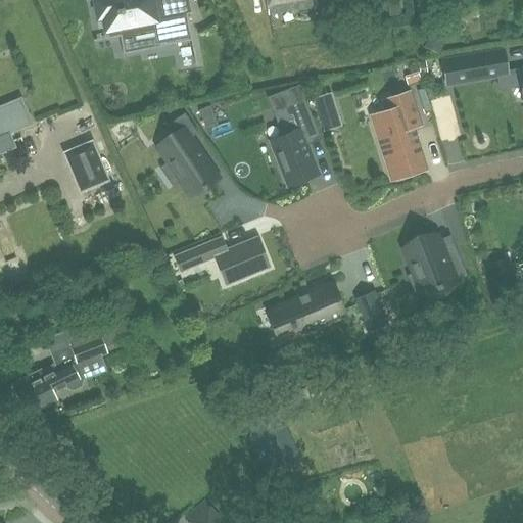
[(94,0),(96,9),(95,9),(96,15),(97,15),(98,19),(103,18),(107,40),(156,31),(159,47),(157,47),(158,48),(161,48),(160,47),(192,41),(187,15),(191,14),(191,13),(155,19),(151,0),(94,0)]
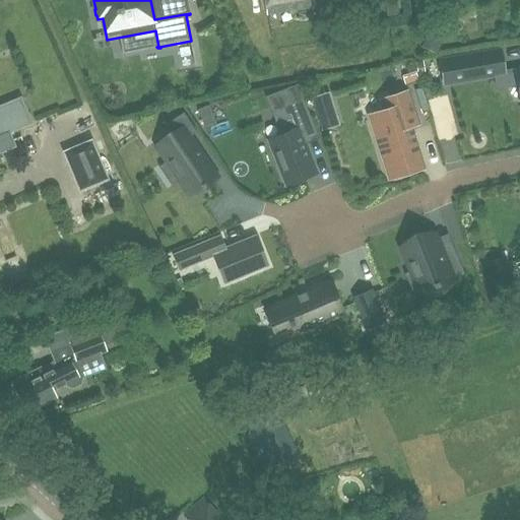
[(341,2),(341,0),(264,0),(268,16),(313,8),(312,6),(341,2)]
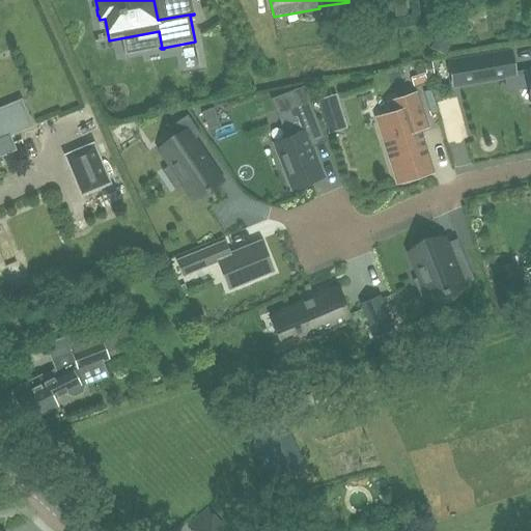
[(430,47),(446,54),(450,45),(435,38),(430,47)]
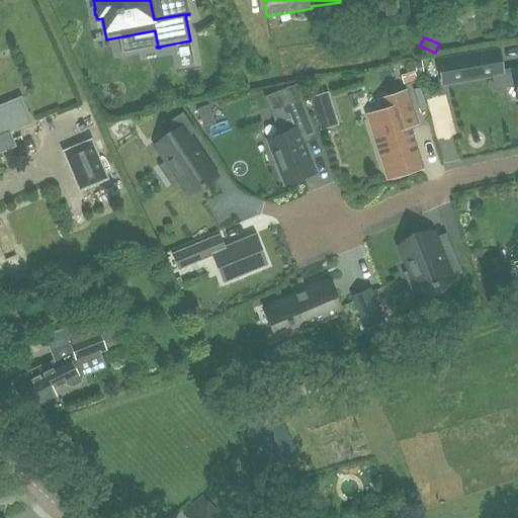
[(502,73),(498,50),(438,61),(442,85),(493,76),(493,74),(502,73)]
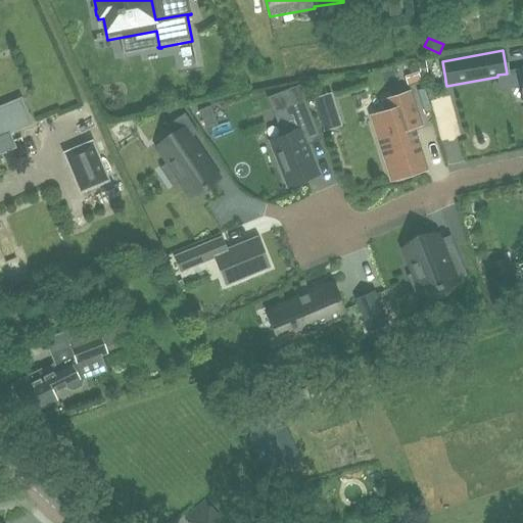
[(522,69),(507,74),(497,75),(497,77),(500,89),(522,85),(522,88),(522,69)]
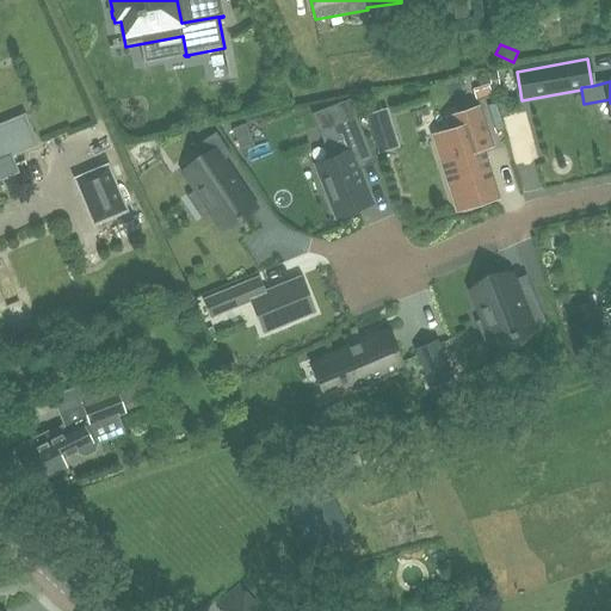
[(445,191),(495,184),(486,99),(454,103),(456,113),(436,116),(445,191)]
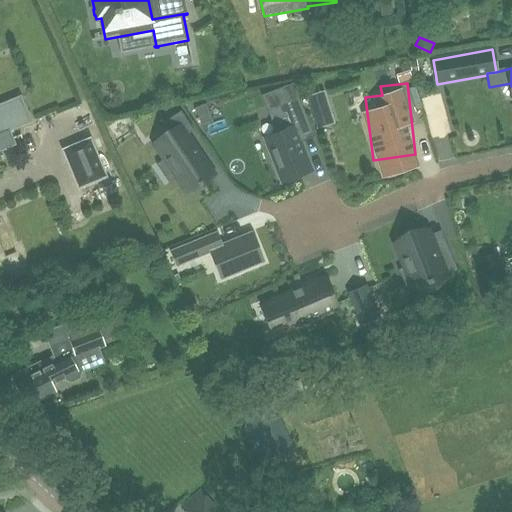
[(0,105),(0,133),(29,121),(19,98),(0,105)]
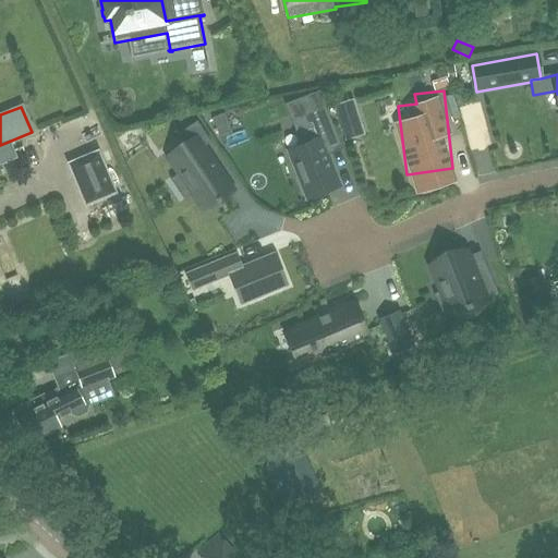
[(306,199),(339,186),(320,140),(336,134),(330,119),(295,133),(301,146),(288,152),(306,199)]
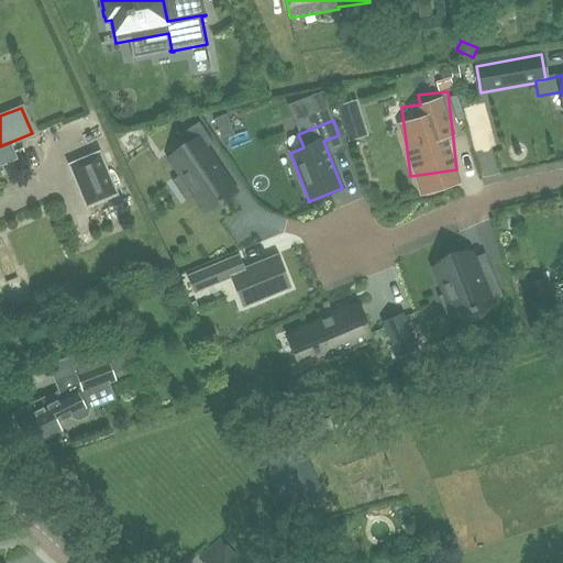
[(234,194),(205,150),(212,144),(198,123),(176,139),(184,151),(169,161),(181,177),(183,175),(196,195),(194,196),(206,213),(234,194)]
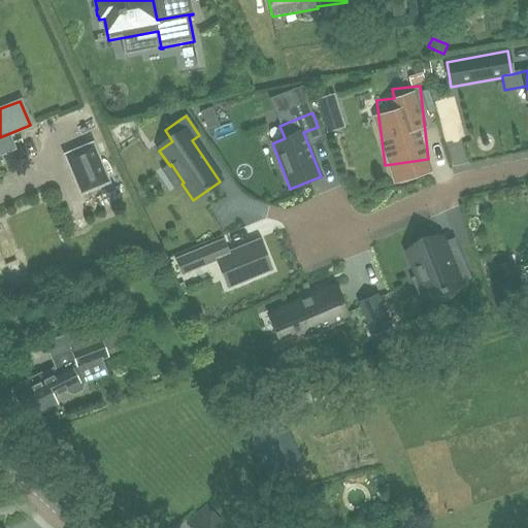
[(93,142),(66,154),(83,193),(108,180),(93,142)]
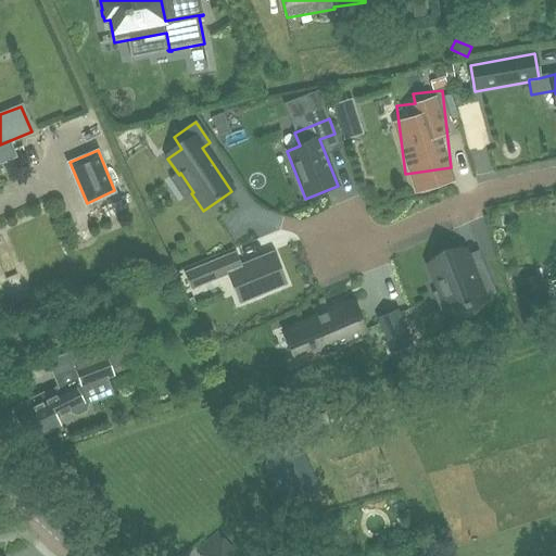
[(240,265),(235,252),(184,273),(191,291),(227,276),(239,305),(288,286),(274,251),(240,265)]
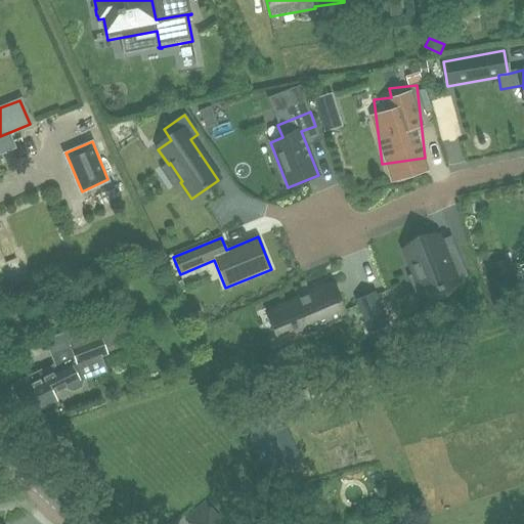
[(469,277),(455,246),(444,251),(441,244),(430,249),(427,242),(403,251),(413,273),(407,276),(418,302),(437,294),(439,294),(438,290),(456,282),(454,277),(465,273),(467,278),(469,277)]
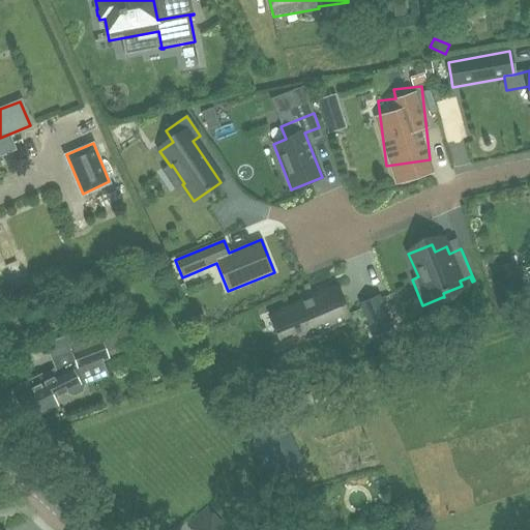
[(143,268),(141,260),(127,262),(129,270),(143,268)]
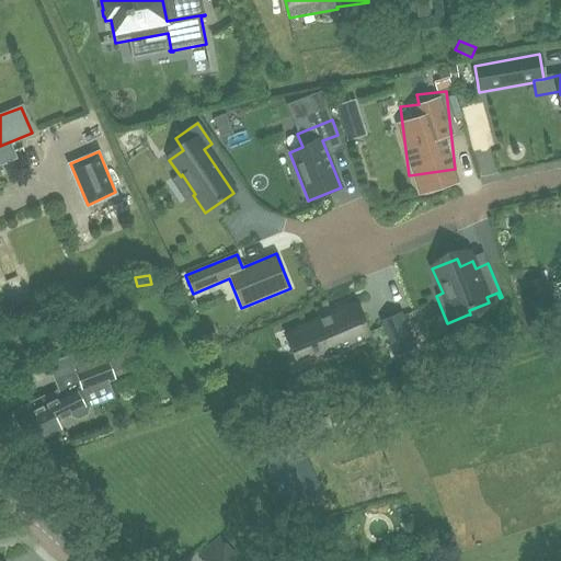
[(352,307),(287,335),(287,336),(288,336),(297,356),(321,345),(325,356),(368,339),(359,317),(356,318),(352,307)]
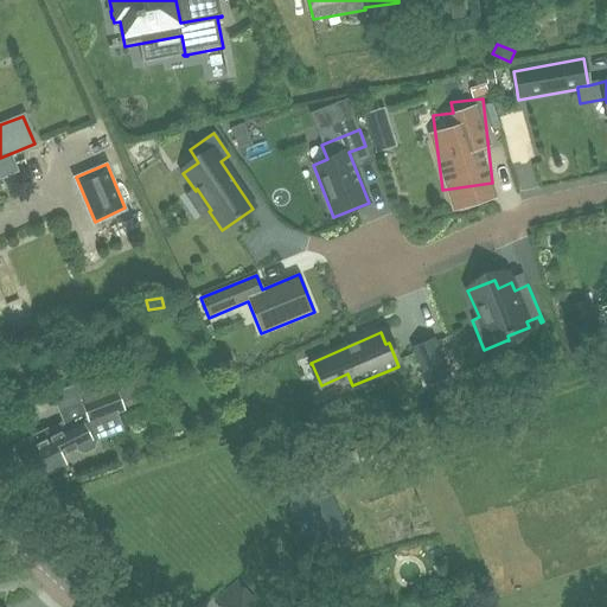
[(434,339),(411,349),(426,384),(448,375),(434,339)]
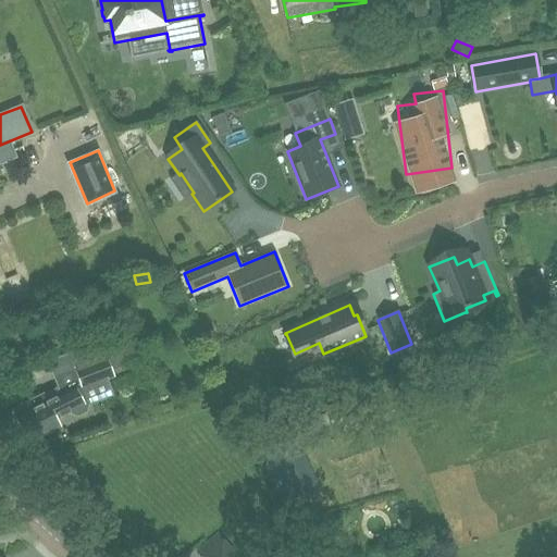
[(114,378),(106,355),(114,351),(109,337),(70,353),(75,367),(73,367),(82,391),(114,378)]
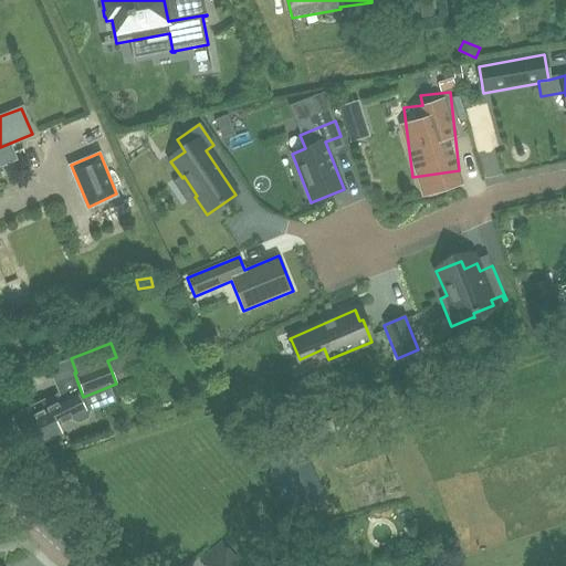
[(146,350),(121,362),(126,375),(152,364),(146,350)]
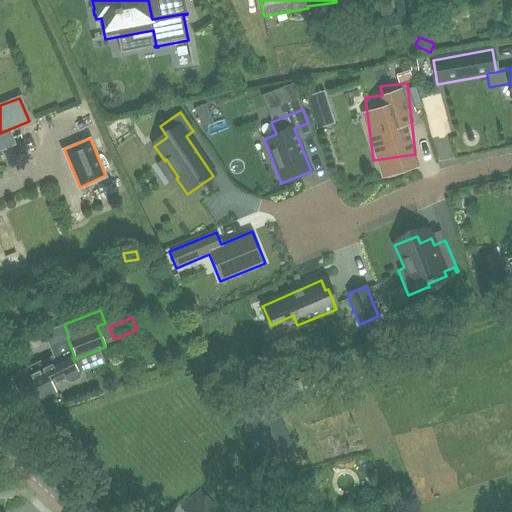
[(50,385),(62,378),(70,381),(77,378),(79,371),(76,363),(69,362),(67,358),(58,362),(43,369),(40,363),(16,375),(19,382),(14,384),(16,387),(13,389),(18,399),(21,398),(26,407),(54,393),(50,385)]
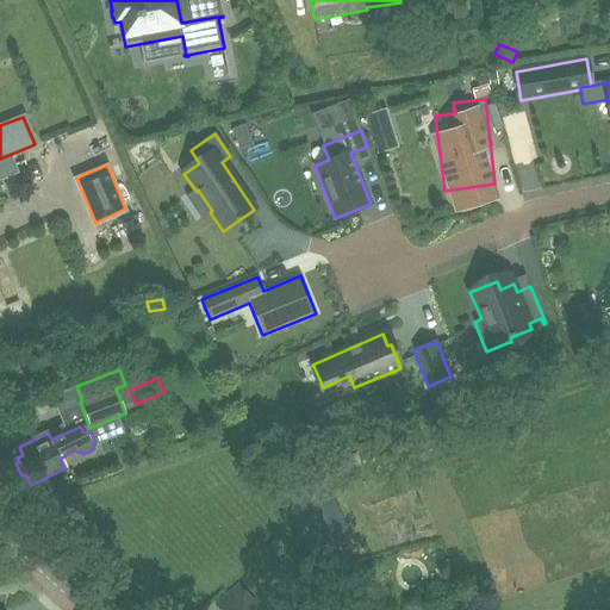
[(219,609),(259,609),(244,591),(219,609)]
